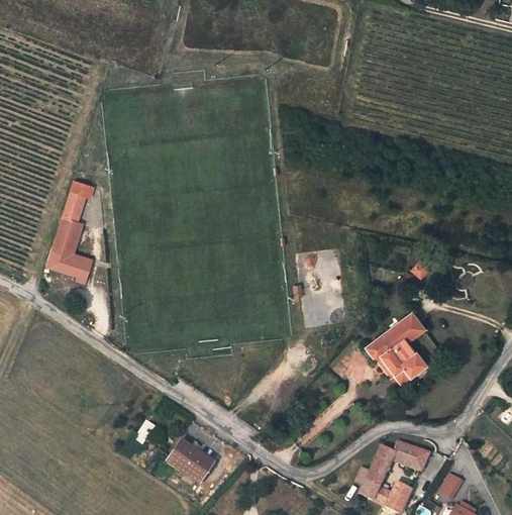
[(96,188),(79,182),(56,248),(60,249),(73,254),(74,251),(84,224),(78,221),(87,196),(93,197),(96,188)]
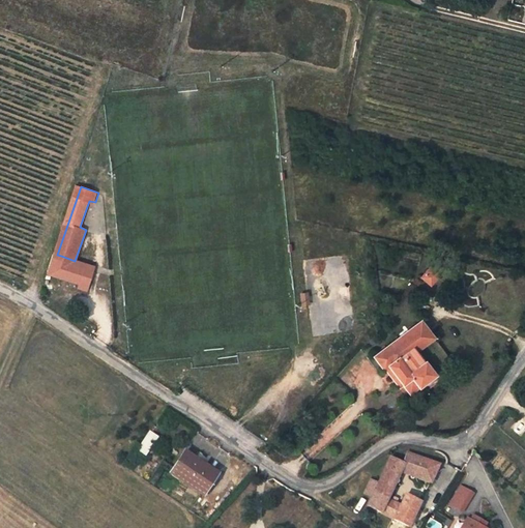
[(445,259),(440,254),(430,265),(436,270),(445,259)]
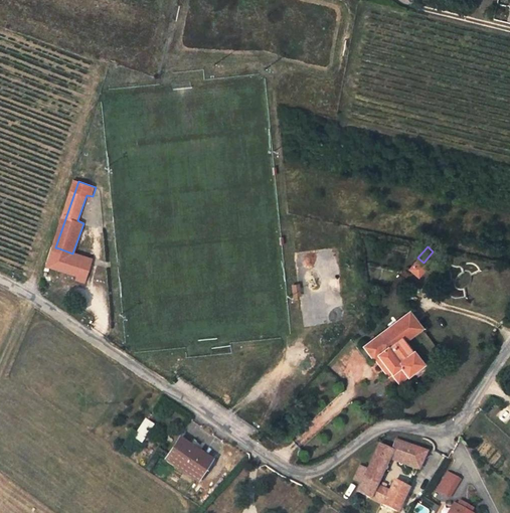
[(72,253),(59,248),(54,261),(51,260),(48,267),(80,280),(89,261),(72,253)]
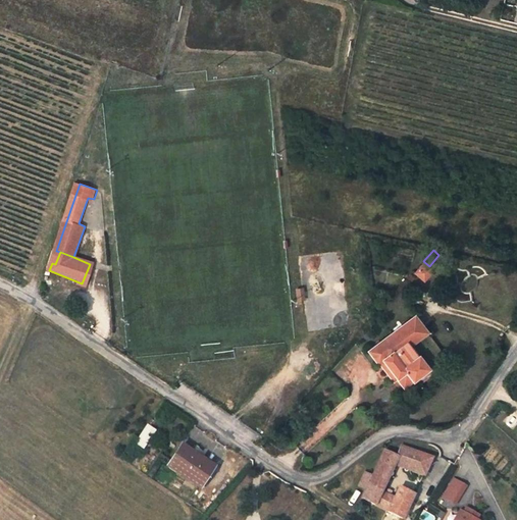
[(91,260),(74,254),(73,257),(90,264),(91,260)]
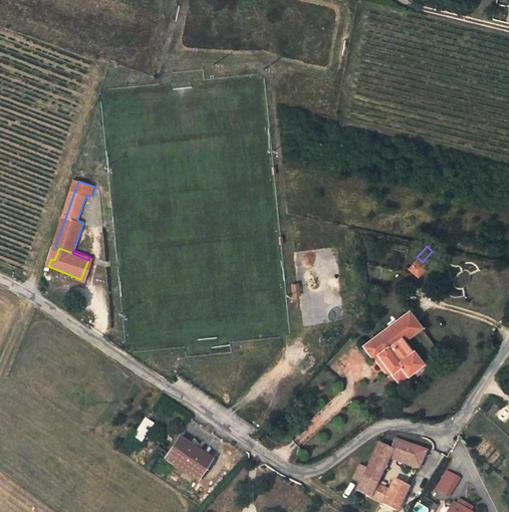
[(417,346),(404,330),(420,317),(411,307),(368,341),(379,354),(385,350),(397,366),(405,375),(427,357),(417,346)]
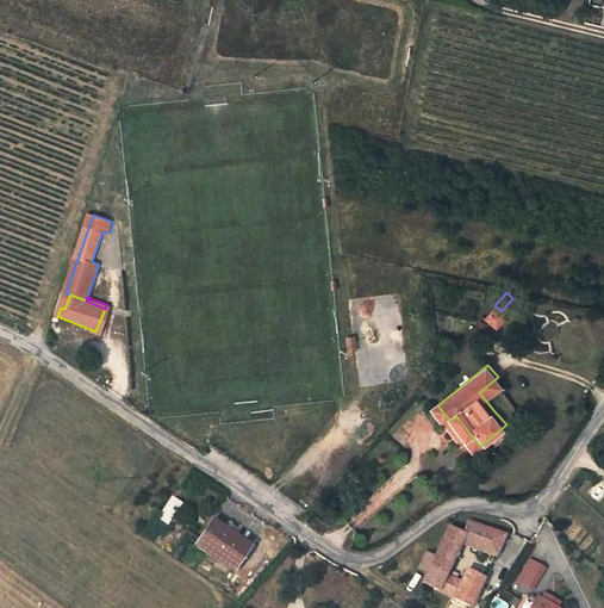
[(503,384),(498,377),(479,392),(494,411),(500,405),(492,392),(503,384)]
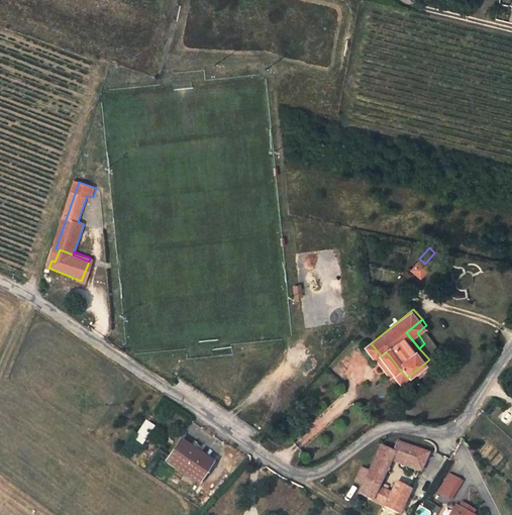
[(395,373),(399,369),(387,352),(382,356),(395,373)]
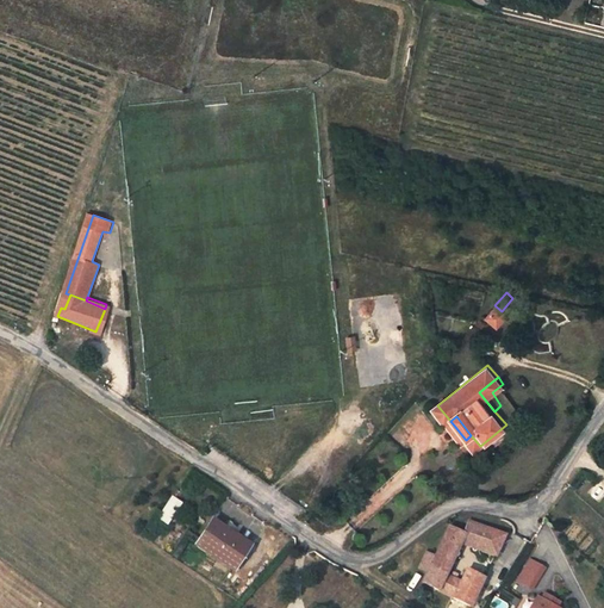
[(175,527),(192,503),(181,496),(167,521),(175,527)]
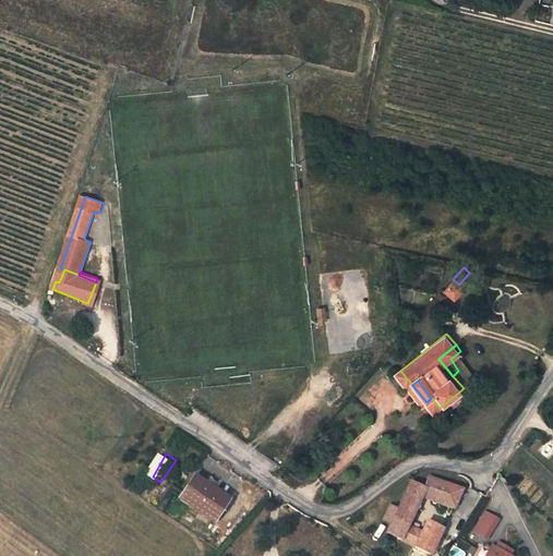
[(408,524),(423,495),(454,508),(463,487),(431,474),(427,485),(411,479),(399,507),(391,504),(385,517),(393,520),(388,530),(433,552),(444,527),(429,519),(422,531),(408,524)]
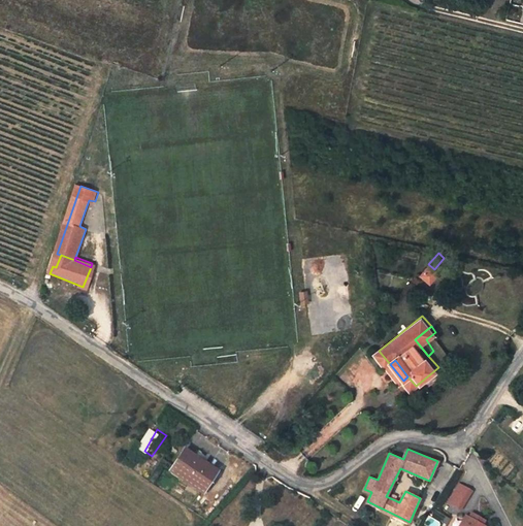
[(222,473),(190,452),(176,472),(208,493),(222,473)]
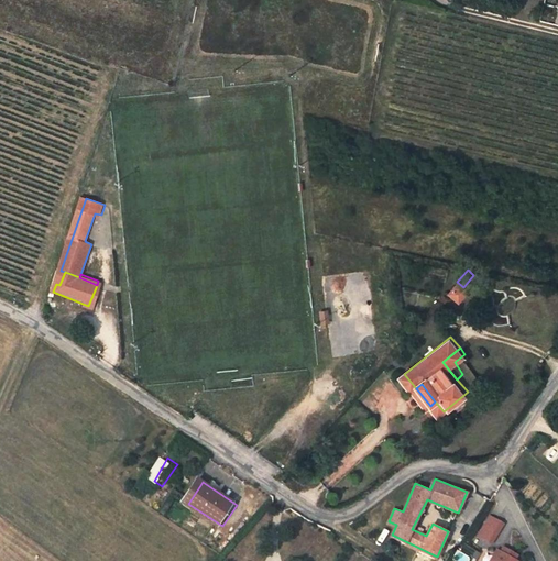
[(491,512),(479,530),(488,537),(501,518),(491,512)]
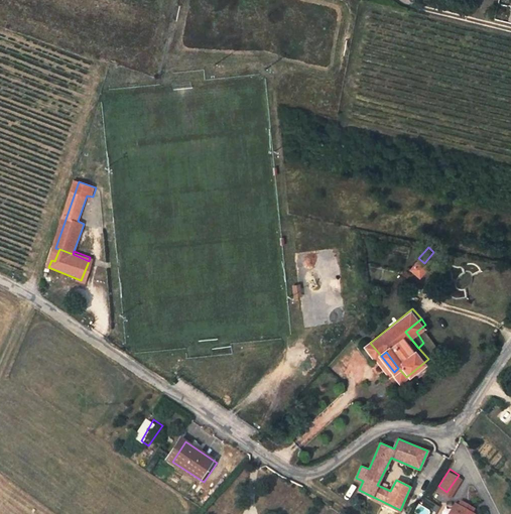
[(462,500),(459,504),(472,511),(474,506),(462,500)]
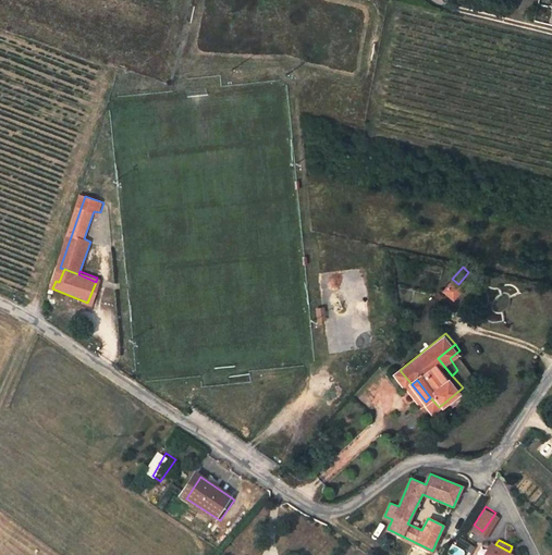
[(495,544),(492,543),(486,554),(512,554),(513,553),(510,552),(495,544)]
